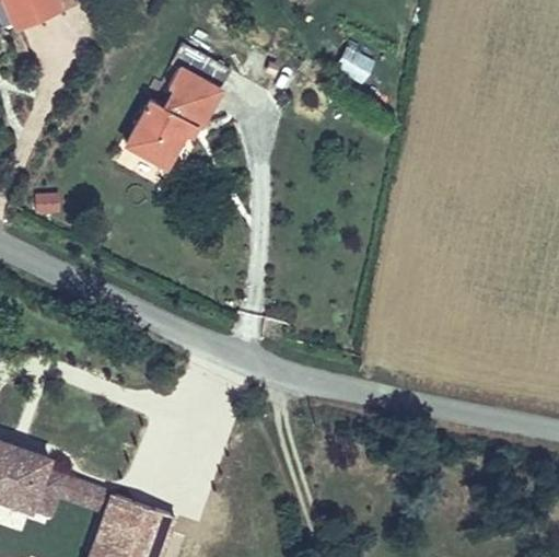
[(1,0),(16,32),(65,10),(89,1),(88,0),(1,0)]
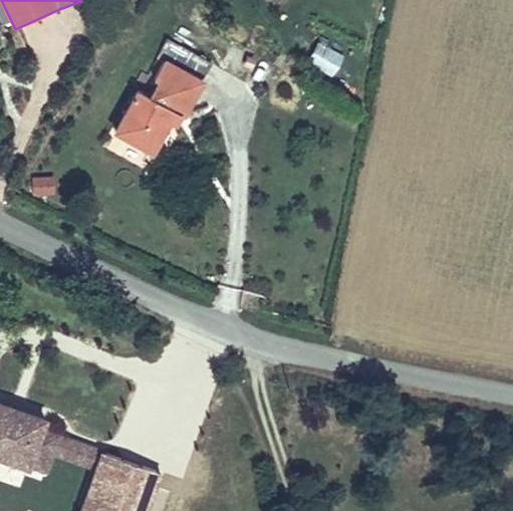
[(331,76),(341,56),(312,43),(303,63),(331,76)]
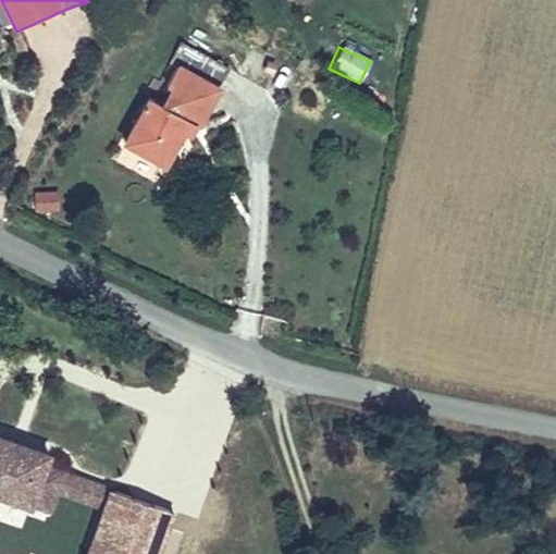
[(133,142),(172,162),(194,123),(201,126),(224,88),(182,66),(171,85),(177,89),(167,106),(157,99),(133,142)]
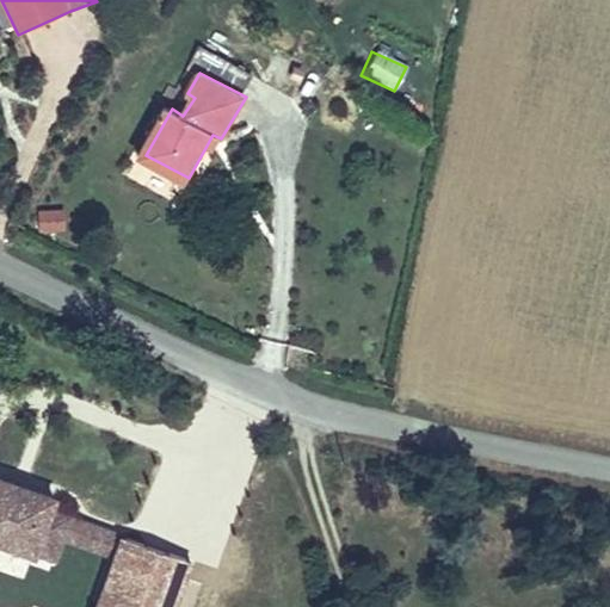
[(66,231),(65,210),(38,211),(38,233),(66,231)]
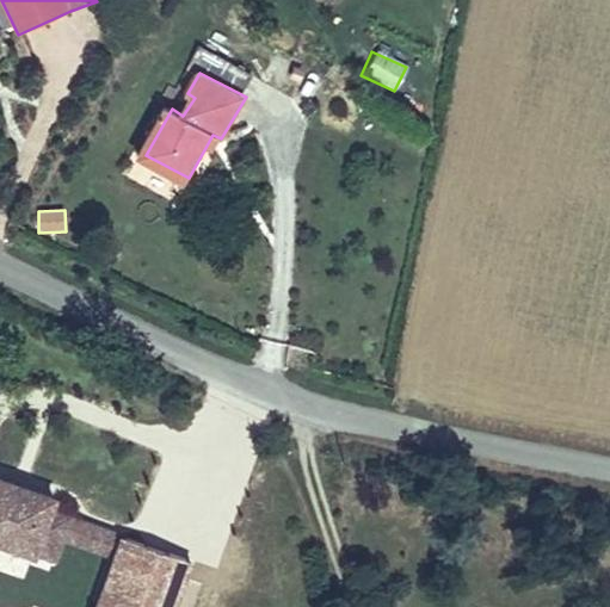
[(0,545),(31,556),(53,562),(61,542),(68,518),(55,513),(61,497),(0,475),(0,545)]
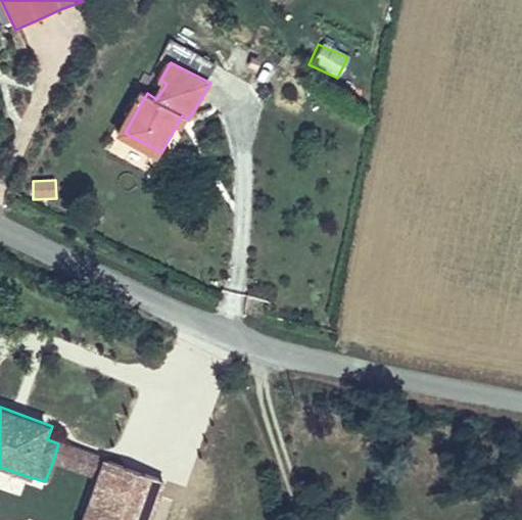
[(97,479),(104,460),(58,443),(52,464),(97,479)]
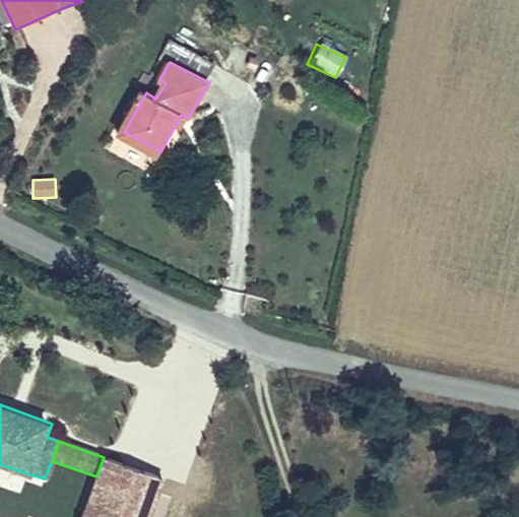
[(149,516),(165,480),(104,457),(96,476),(82,516),(149,516)]
